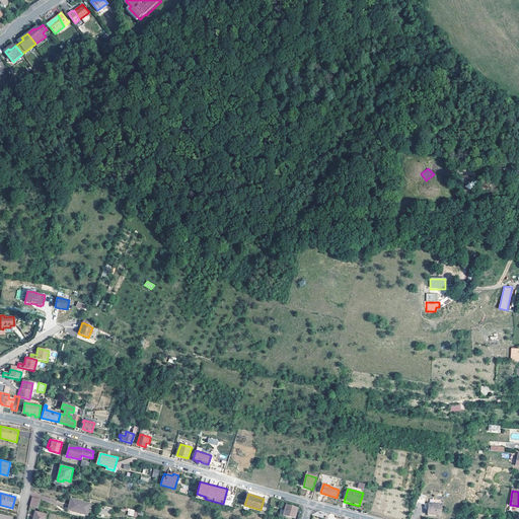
[(420,495),(417,502),(424,504),(427,497),(420,495)]
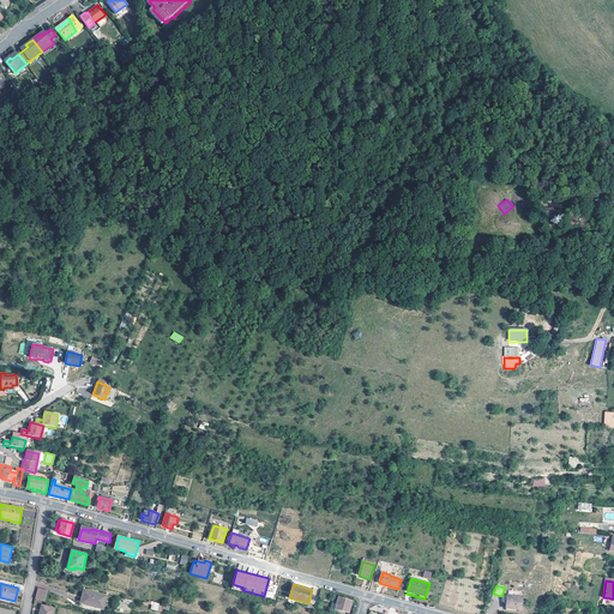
[(48,590),(38,588),(35,599),(46,601),(48,590)]
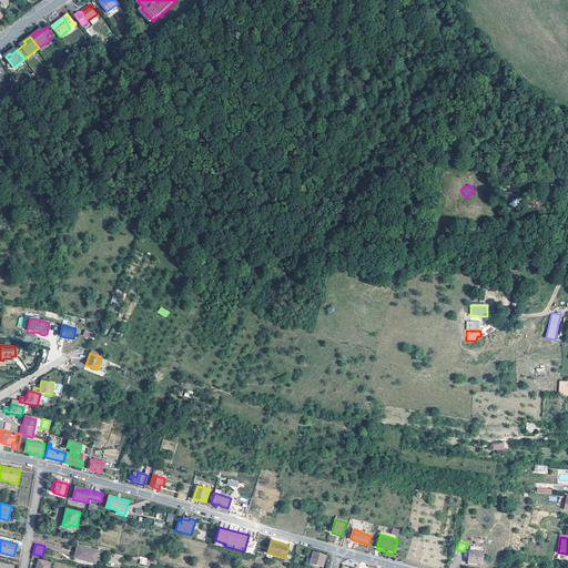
[(75,556),(97,561),(100,549),(79,544),(75,556)]
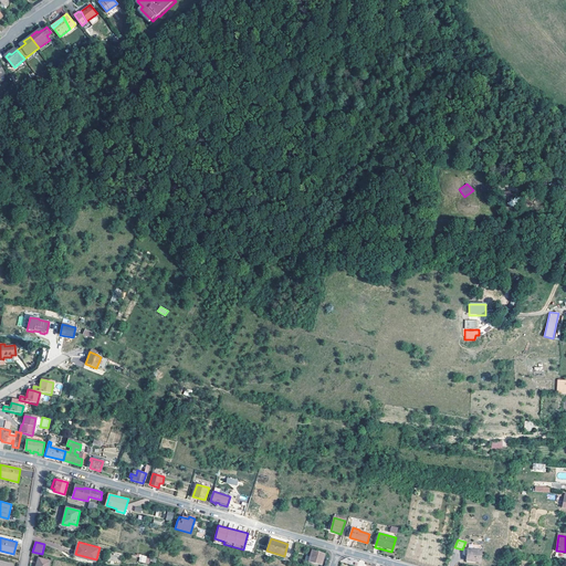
[(482,551),(468,548),(467,561),(481,563),(482,551)]
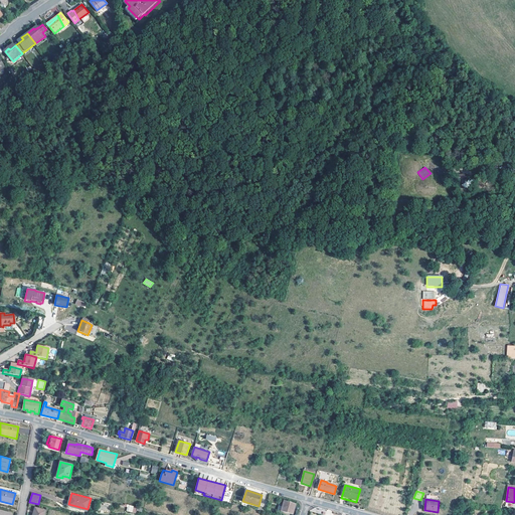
[(296,504),(284,501),(281,511),(291,514),(293,510),(294,510),(296,504)]
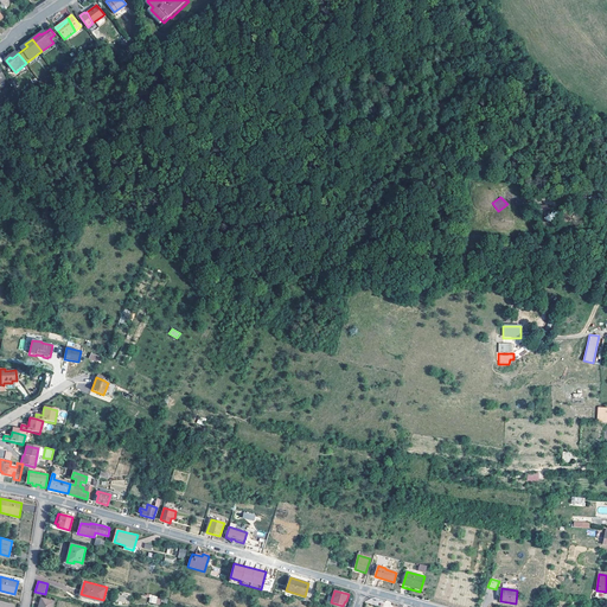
All buildings are outlined.
